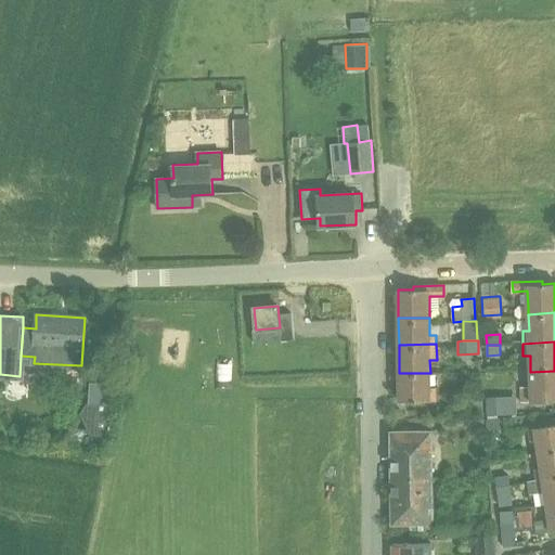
[(554,371),(530,372),(531,387),(520,387),(520,402),(554,400),(554,371)]
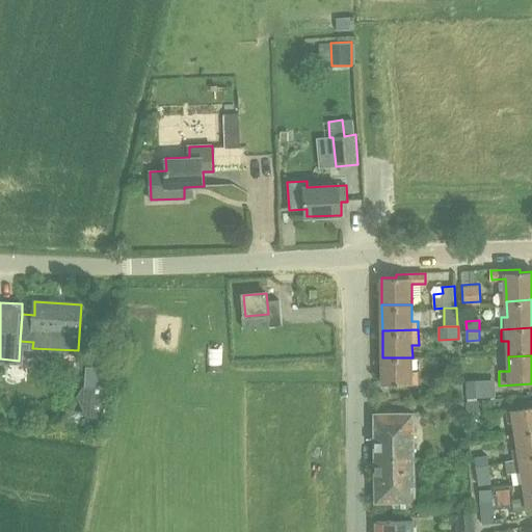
[(413,357),(382,357),(382,384),(413,383),(419,383),(419,372),(413,371),(413,357)]
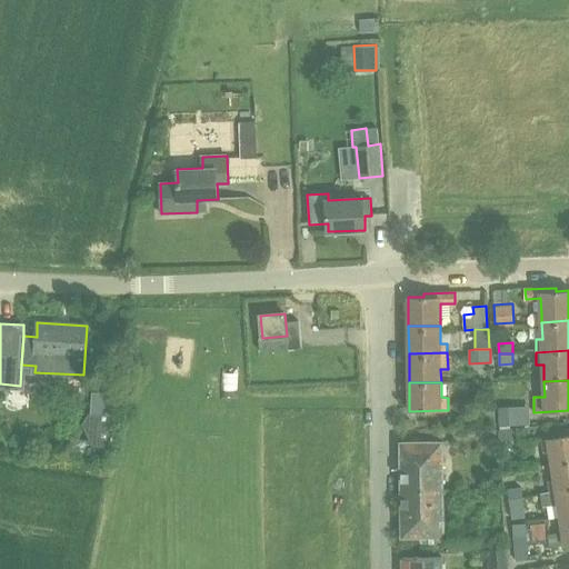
[(116,392),(92,391),(91,413),(111,415),(113,415),(116,392)]
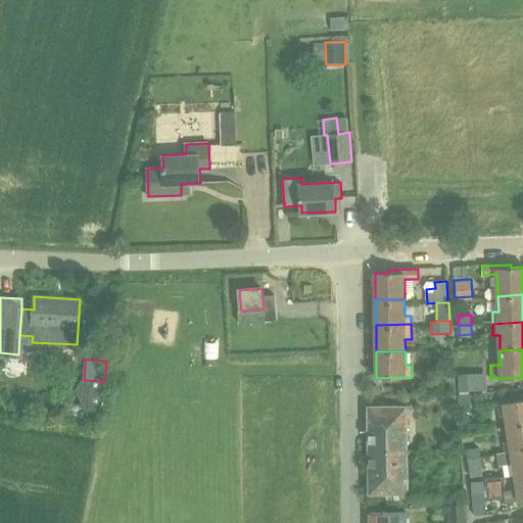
[(459,392),(478,391),(477,374),(458,375),(459,392)]
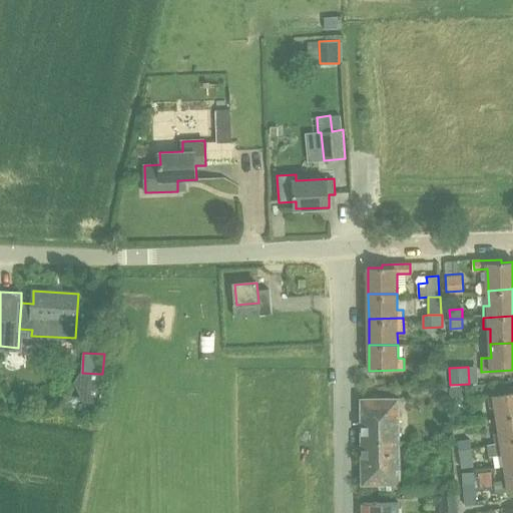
[(434,379),(447,378),(446,368),(434,369),(434,379)]
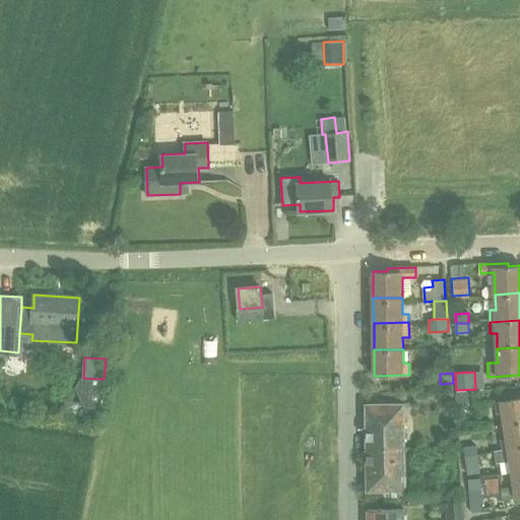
[(102,379),(83,378),(81,378),(75,386),(85,407),(100,407),(102,379)]
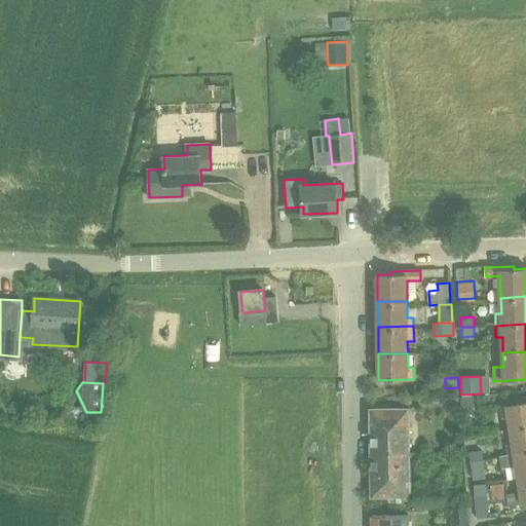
[(475,407),(474,397),(461,398),(461,408),(475,407)]
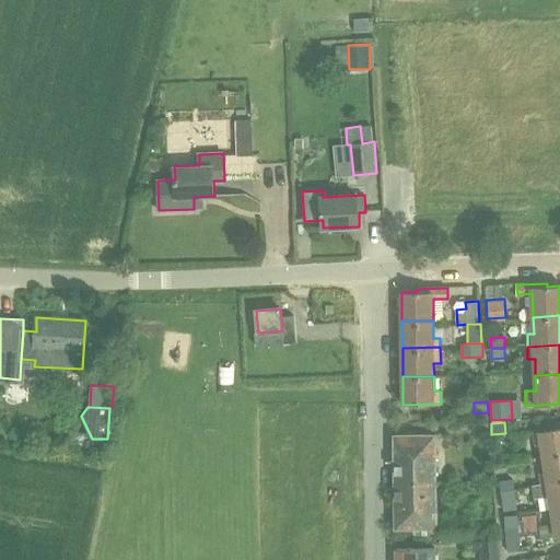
[(559,428),(533,432),(535,445),(541,444),(544,457),(559,454),(559,428)]
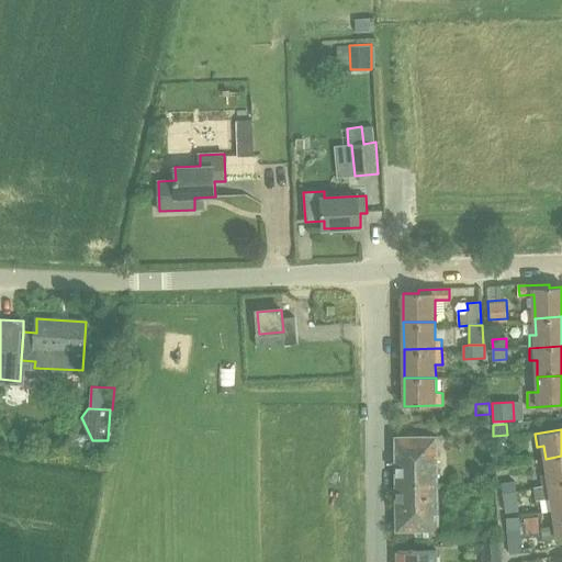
[(69,446),(87,447),(88,434),(70,431),(69,439),(67,439),(66,446),(69,446)]
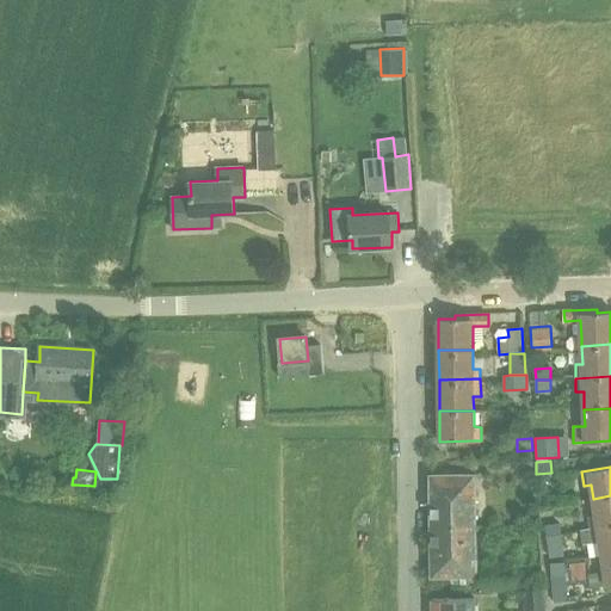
[(431,475),(431,526),(476,525),(475,475),(431,475)]
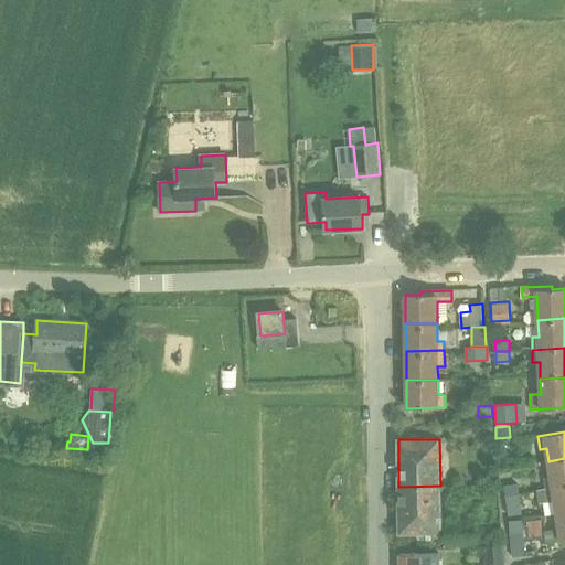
[(545,489),(564,486),(564,458),(548,461),(551,477),(544,477),(545,488),(545,489)]
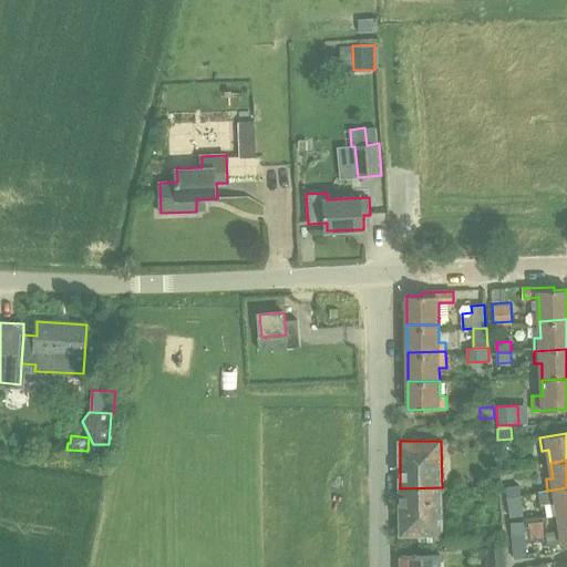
[(506,487),(507,497),(522,495),(519,485),(506,487)]
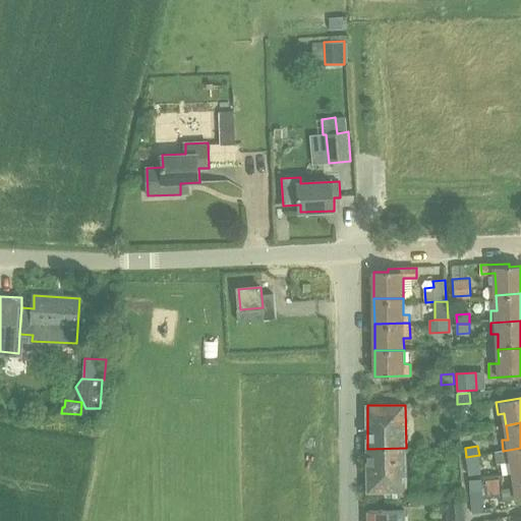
[(406,448),(367,449),(368,491),(406,491),(406,448)]
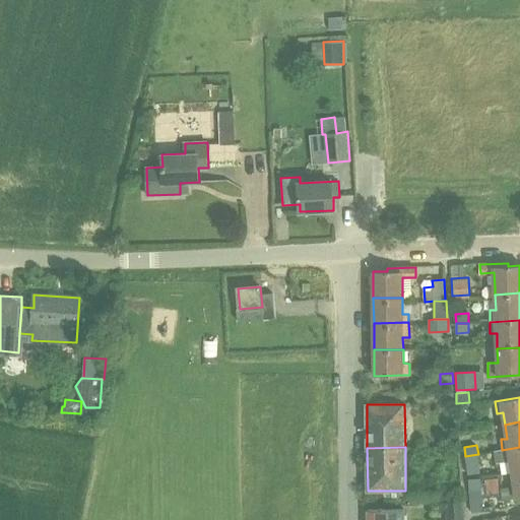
[(519,472),(519,447),(502,450),(502,449),(495,450),(496,463),(511,461),(513,473),(519,472)]
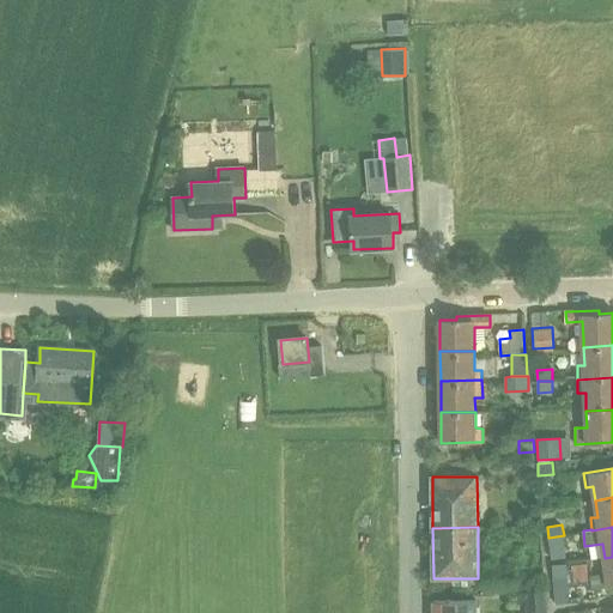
[(564,535),(548,538),(551,560),(566,558),(564,535)]
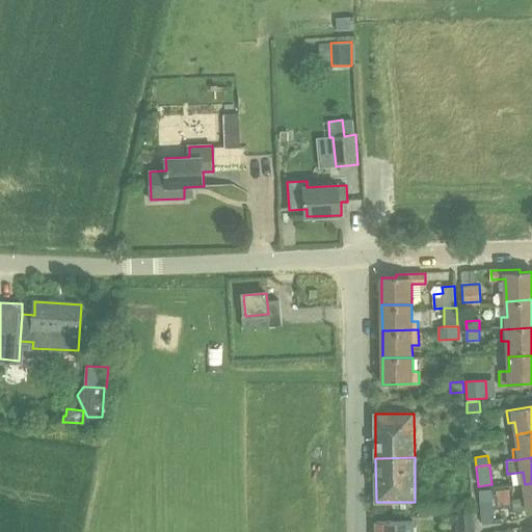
[(531,483),(525,484),(527,497),(515,499),(517,511),(531,508),(531,483)]
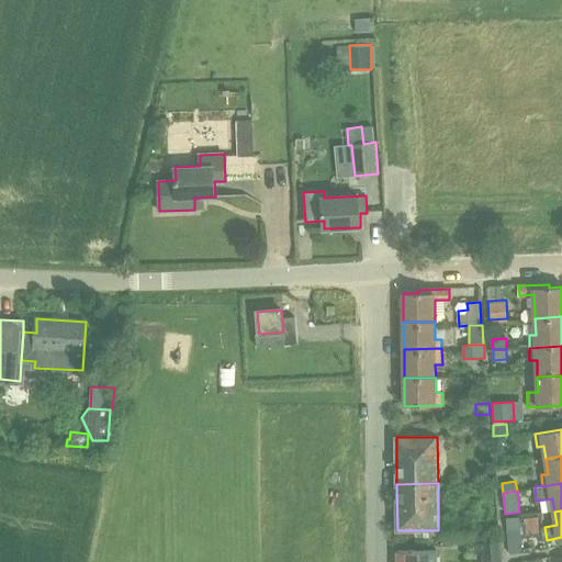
[(519,516),(506,517),(510,552),(524,551),(519,516)]
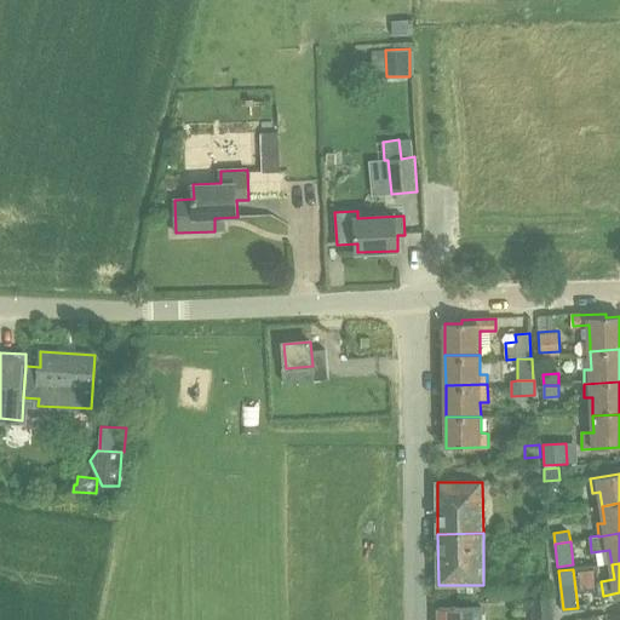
[(530,598),(532,619),(554,619),(552,597),(530,598)]
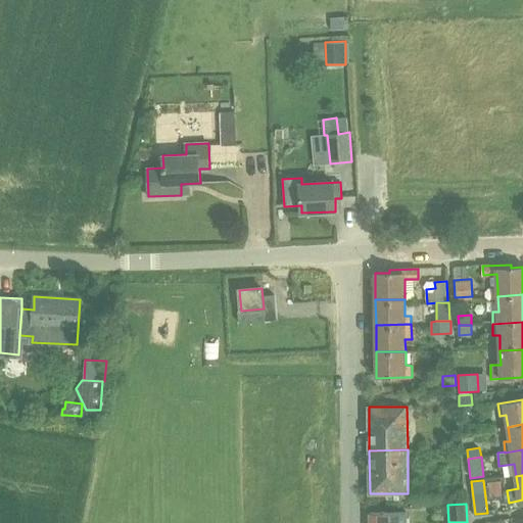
[(370,513),(370,522),(407,522),(407,513),(370,513)]
